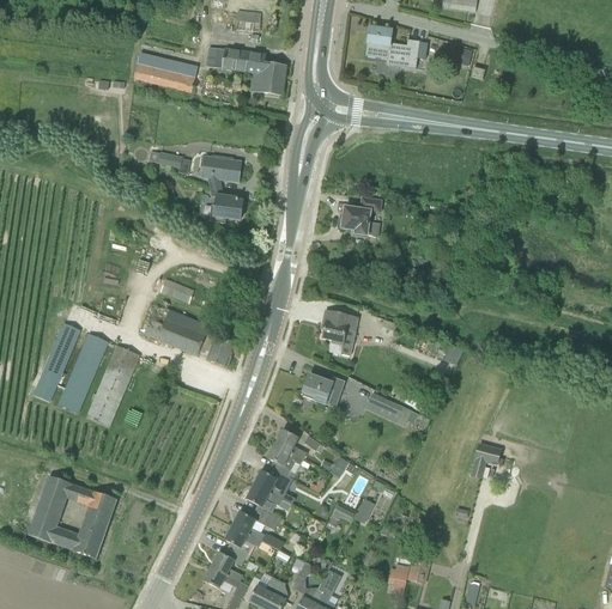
[(474,10),(476,2),(476,0),(452,0),(450,6),(474,10)]
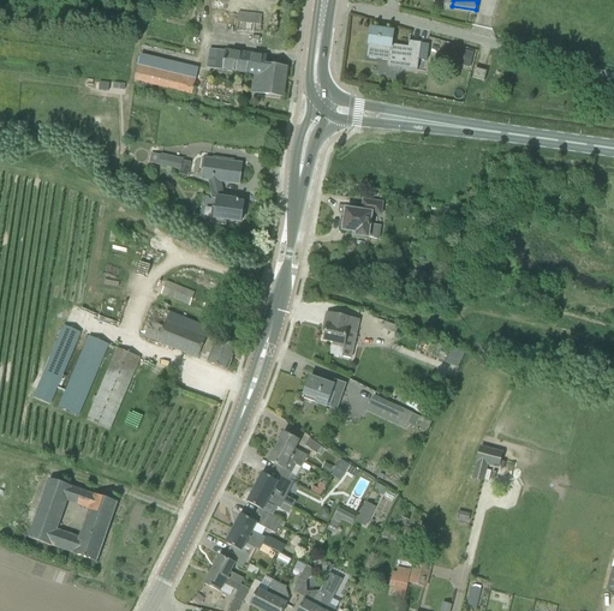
[(237,19),(248,21),(260,22),(261,12),(238,10),(237,19)]
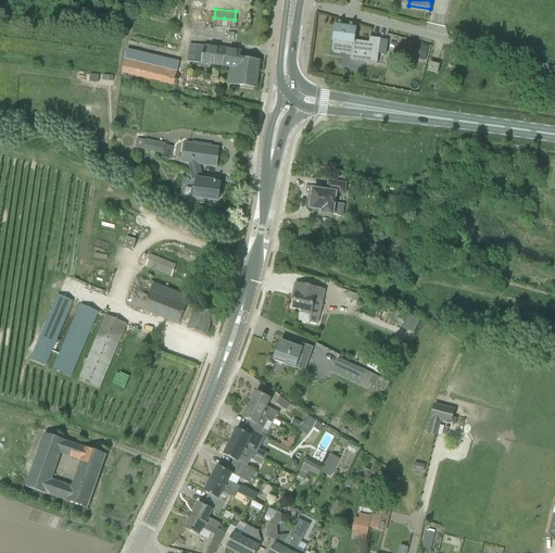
[(368,40),(353,38),(355,26),(335,24),(330,50),(351,52),(351,48),(378,52),(380,36),(369,35),(368,40)]
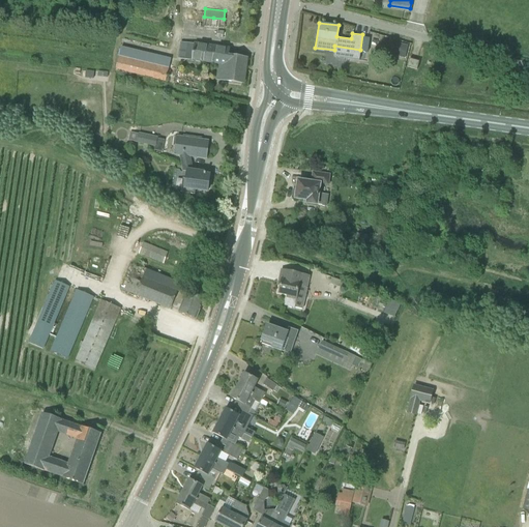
[(242,82),(246,57),(228,54),(229,47),(180,40),(177,56),(226,63),(224,79),(242,82)]
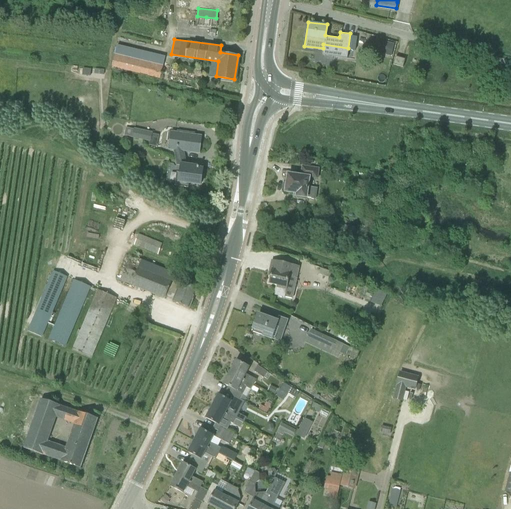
[(393,41),(386,40),(383,52),(390,54),(393,41)]
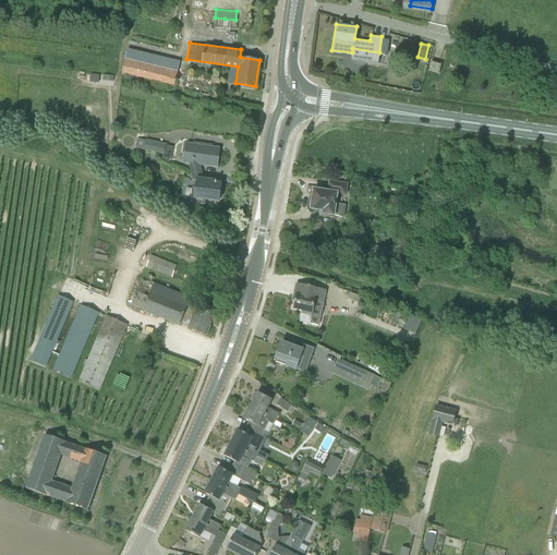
[(124,58),(121,70),(173,83),(177,70),(124,58)]
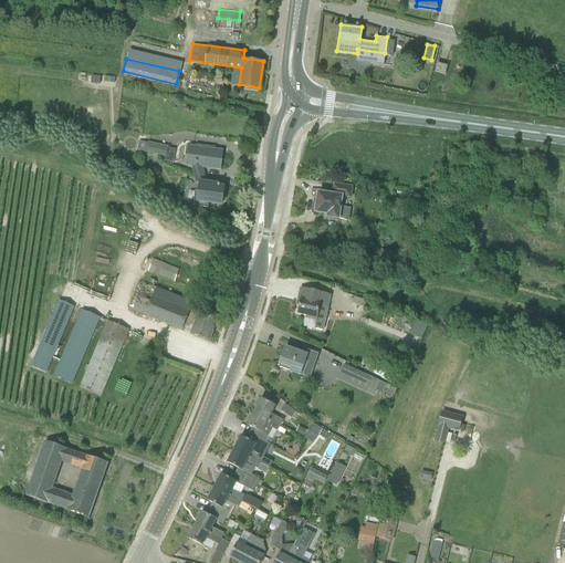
[(445,73),(447,64),(437,61),(433,70),(445,73)]
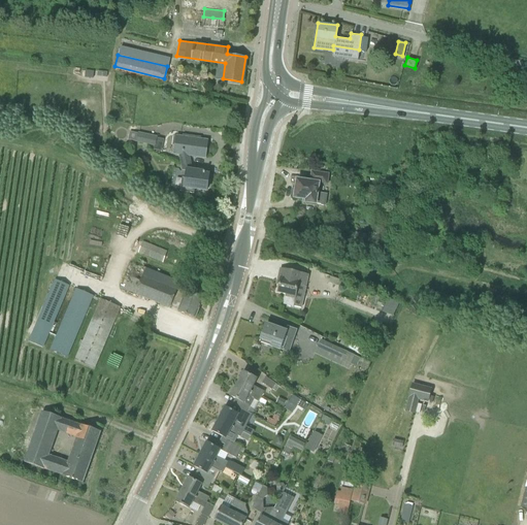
[(176,67),(172,83),(204,91),(208,75),(176,67)]
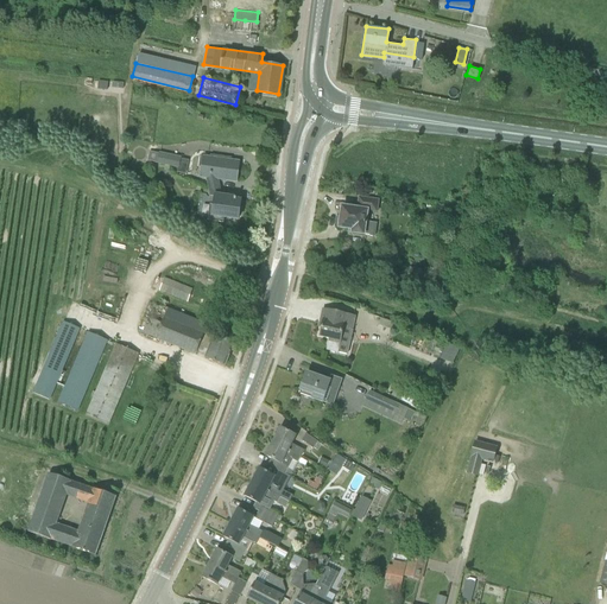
[(108,88),(121,90),(124,81),(111,78),(108,88)]
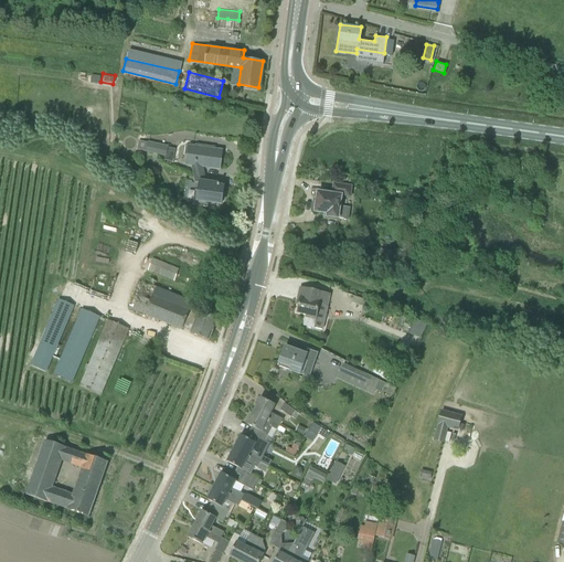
[(158,152),(160,144),(147,140),(138,138),(136,147),(146,149),(158,152)]
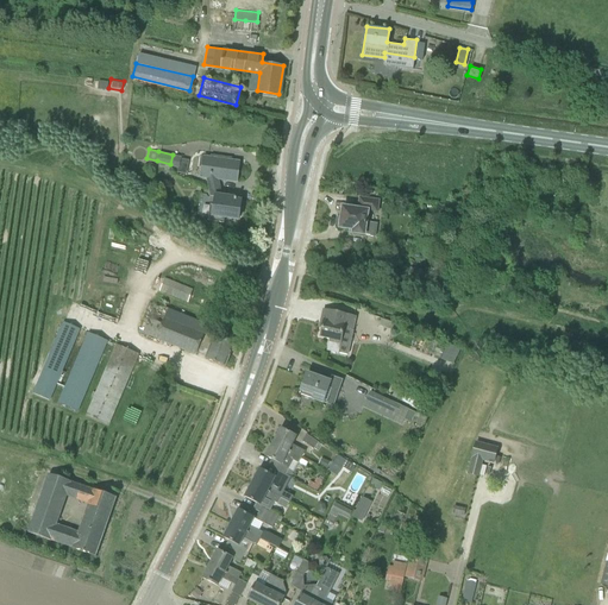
[(210,187),(218,184),(217,177),(236,180),(239,161),(225,158),(225,156),(211,153),(210,156),(202,155),(202,156),(200,156),(199,165),(201,165),(200,175),(207,176),(210,187)]
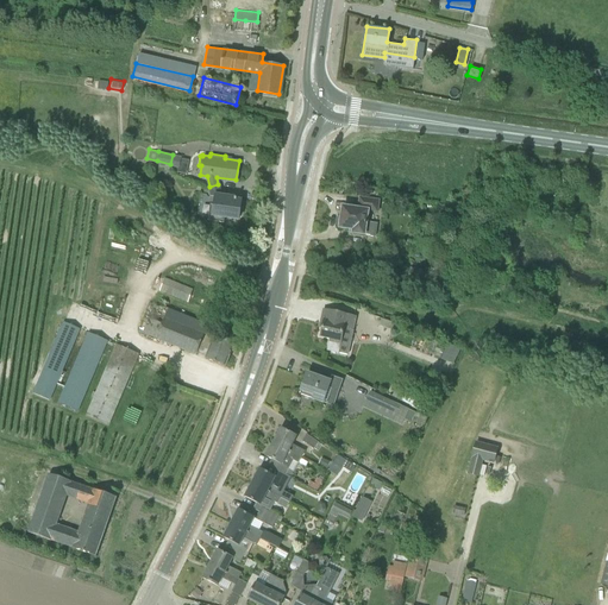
[(234,195),(234,196),(220,194),(218,184),(210,187),(211,194),(215,194),(212,214),(213,214),(213,219),(223,221),(224,215),(238,218),(240,199),(236,199),(236,196),(234,195)]
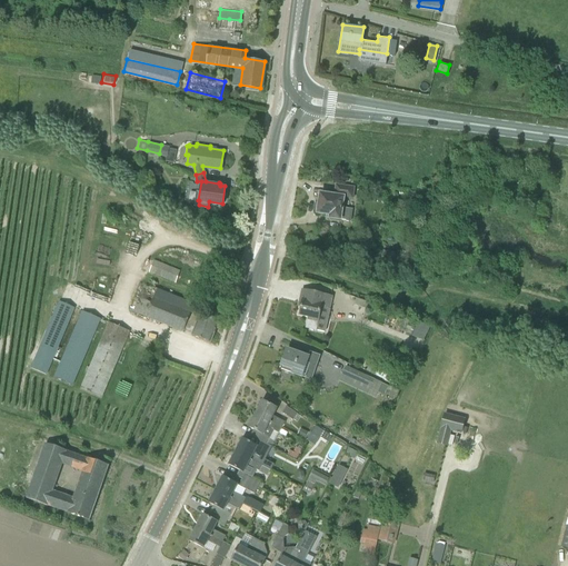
[(351,197),(354,186),(335,182),(334,194),(319,192),(318,200),(317,200),(316,201),(315,201),(315,202),(314,202),(314,204),(312,205),(312,206),(314,207),(314,208),(315,209),(316,210),(317,210),(317,211),(329,212),(329,216),(345,218),(345,219),(348,219),(348,217),(350,217),(351,206),(341,205),(342,196),(351,197)]
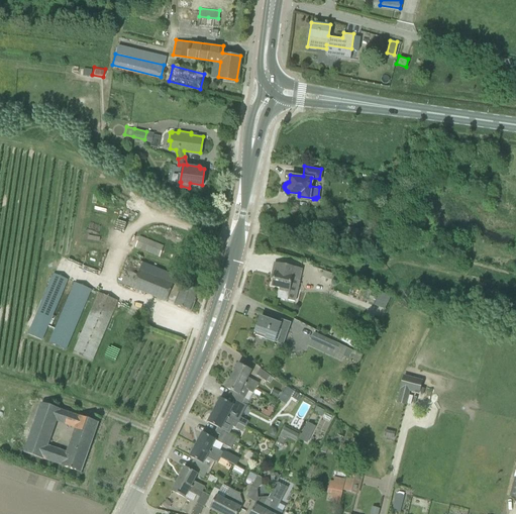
[(159,254),(163,244),(138,235),(135,244),(159,254)]
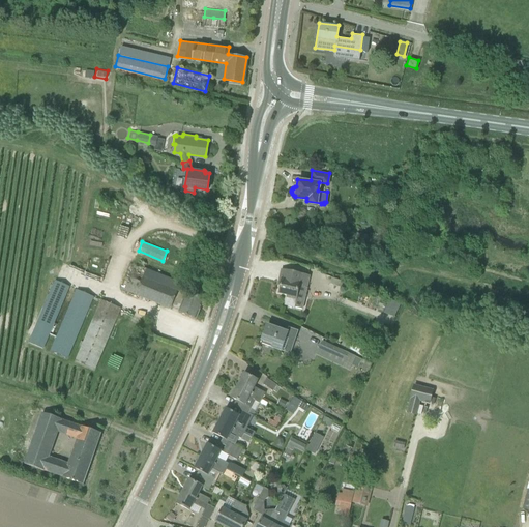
[(365,247),(359,246),(356,256),(363,258),(365,247)]
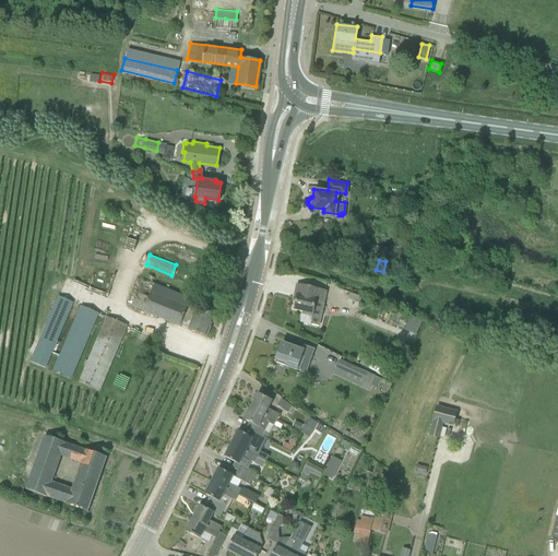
[(188,328),(205,335),(212,321),(214,321),(215,317),(214,315),(214,312),(197,306),(193,305),(197,298),(141,276),(130,305),(179,324),(180,322),(189,326),(188,328)]
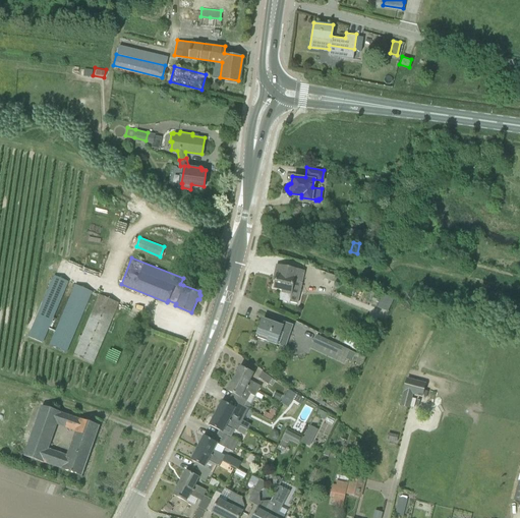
[(303,270),(276,263),(274,270),(276,273),(273,286),(281,288),(281,291),(280,291),(279,298),(289,301),(291,292),(294,279),(301,281),(303,270)]
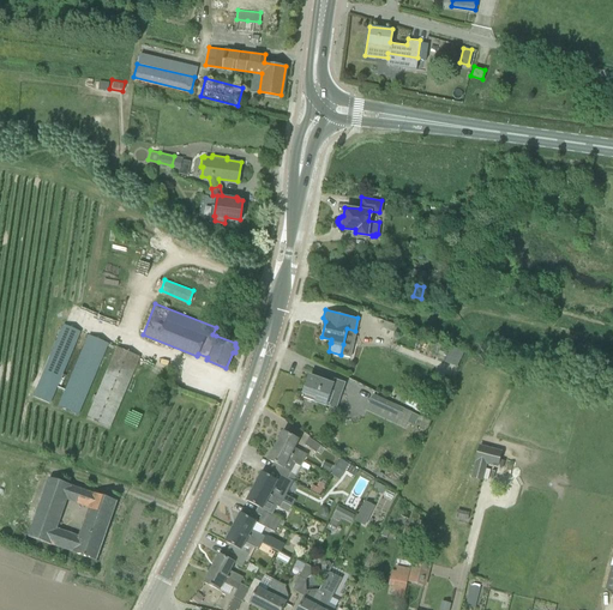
[(380,326),(394,331),(397,327),(397,324),(383,319),(380,326)]
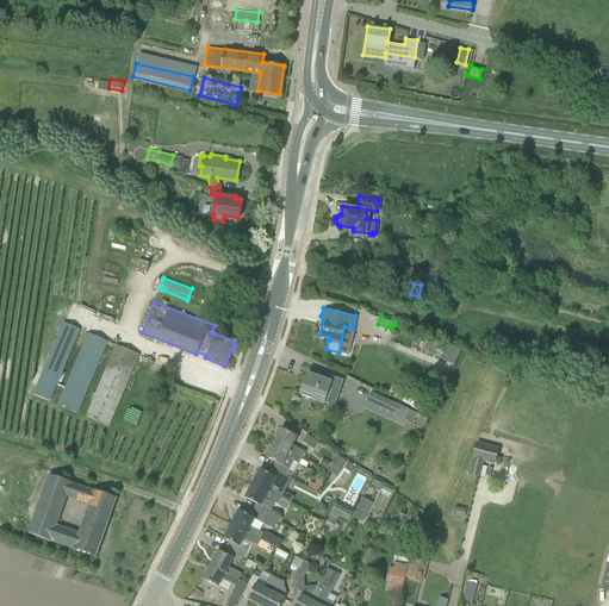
[(63,320),(32,392),(48,399),(79,328),(63,320)]
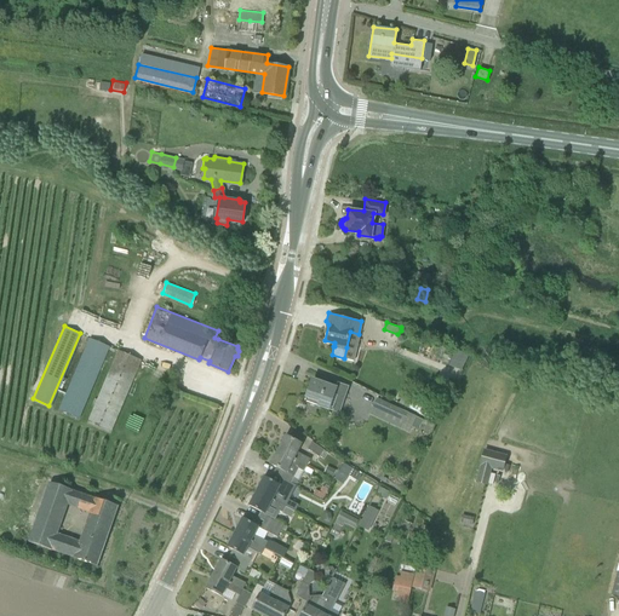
[(89,337),(58,408),(79,416),(108,345),(89,337)]
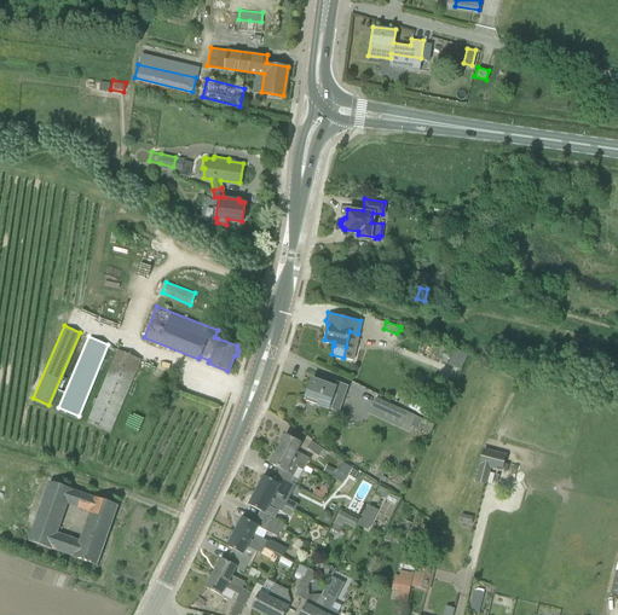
[(117,348),(87,419),(109,429),(140,358),(117,348)]
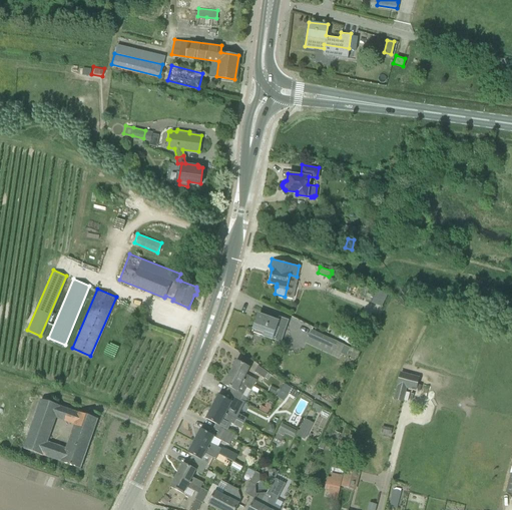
[(259,313),(252,328),(265,332),(264,335),(272,338),(278,320),(259,313)]
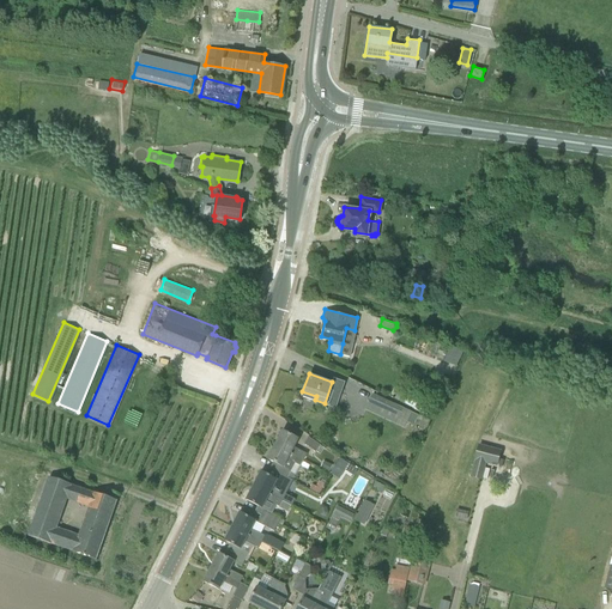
[(403,388),(398,399),(403,401),(406,395),(407,391),(403,388)]
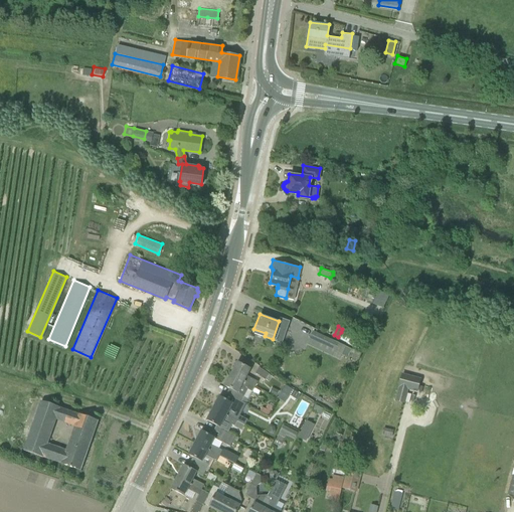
[(339,341),(328,336),(312,329),(308,337),(335,349),(339,341)]
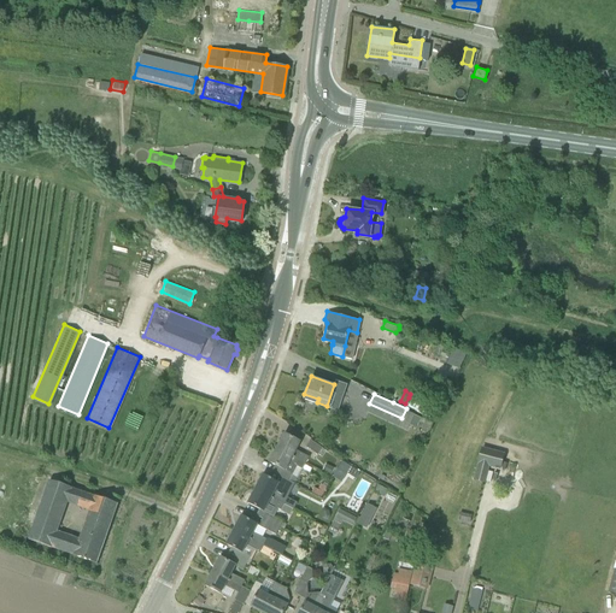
[(276,446),(305,461),(309,455),(297,449),(301,440),(285,432),(276,446)]
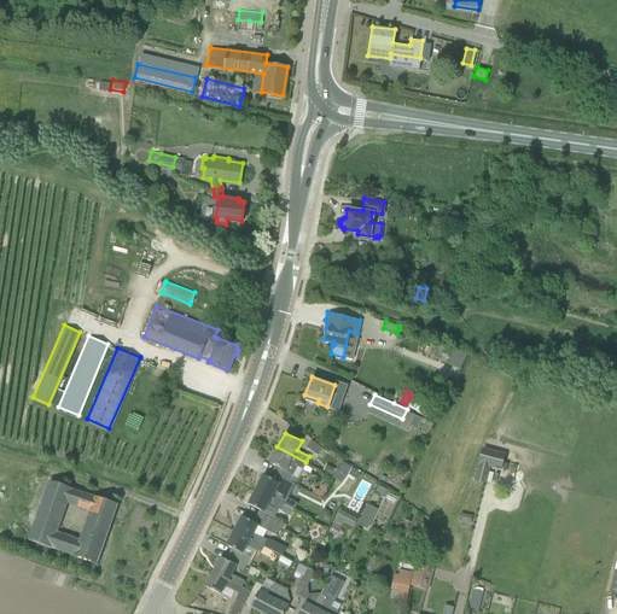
[(318,454),(322,446),(309,438),(306,445),(318,454)]
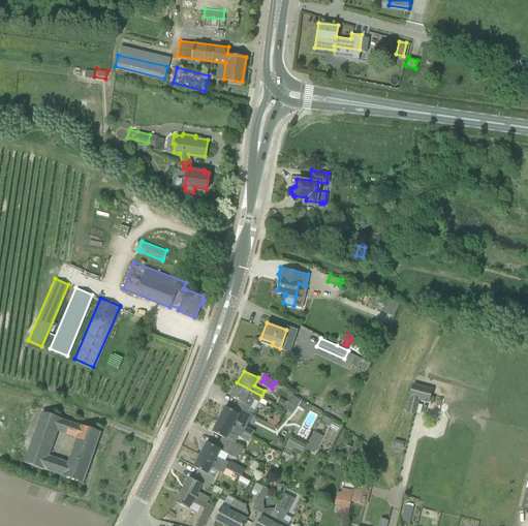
[(405,411),(414,413),(418,399),(428,401),(432,387),(412,381),(408,396),(409,396),(405,411)]
